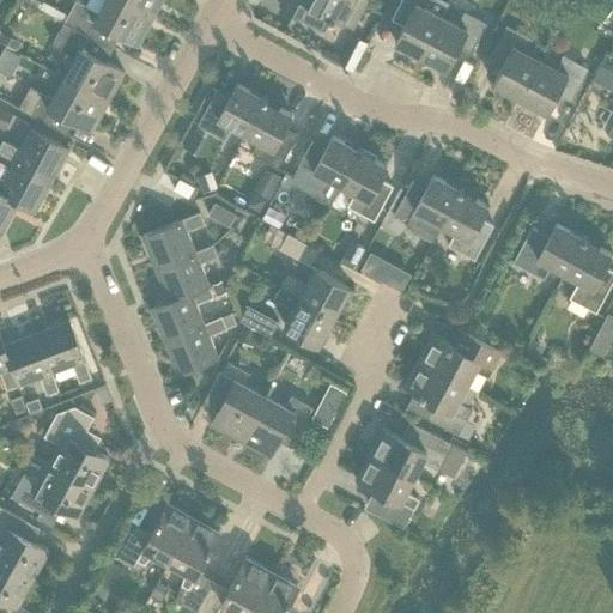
[(139,44),(155,16),(126,0),(103,0),(97,11),(76,0),(65,22),(113,48),(120,35),(139,44)]
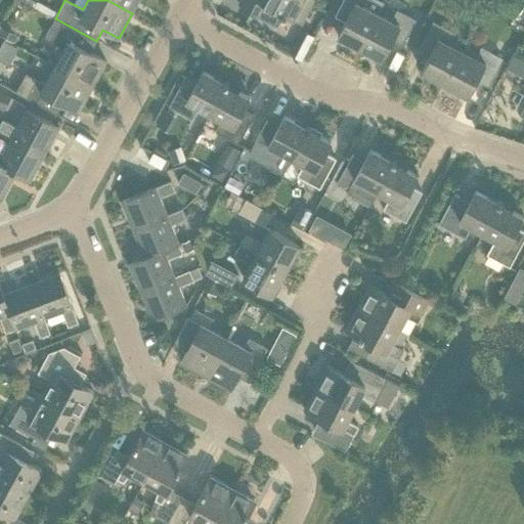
[(107,0),(132,13),(138,0),(107,0)]
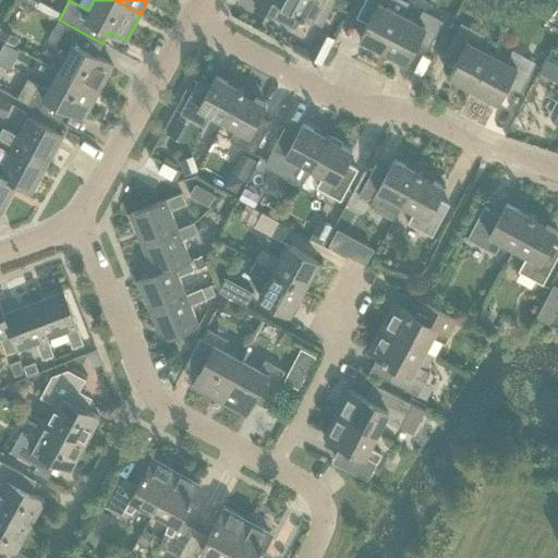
[(320,25),(332,3),(326,0),(256,0),(254,4),(298,27),(304,16),(320,25)]
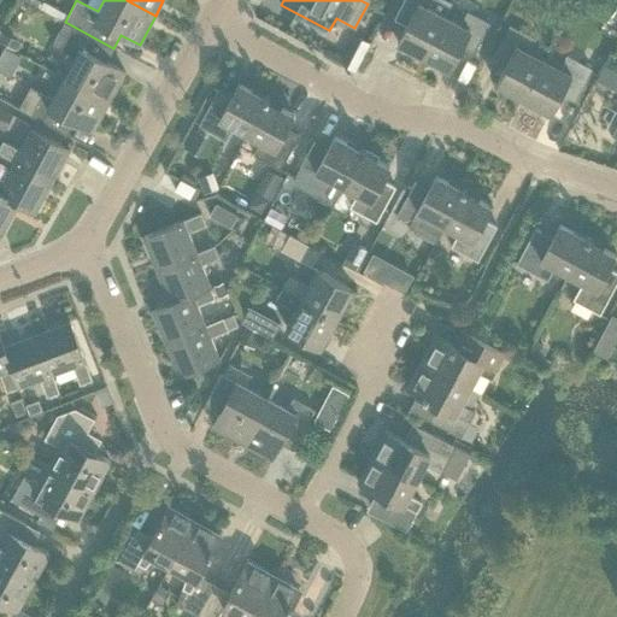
[(411,18),(398,42),(423,56),(445,15),(452,3),(447,0),(403,0),(398,11),(411,18)]
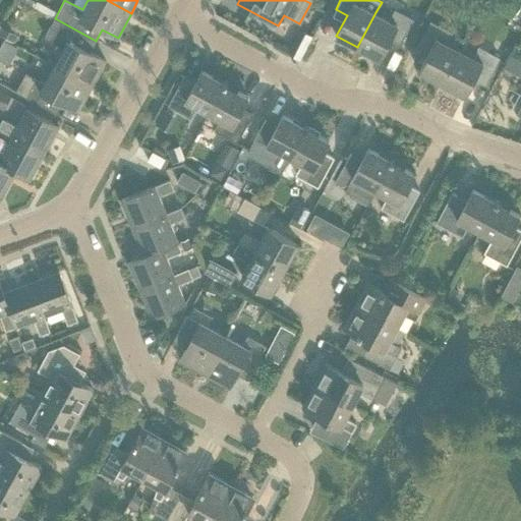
[(389,19),(375,12),(357,47),(380,59),(390,38),(401,43),(413,18),(395,9),(389,19)]
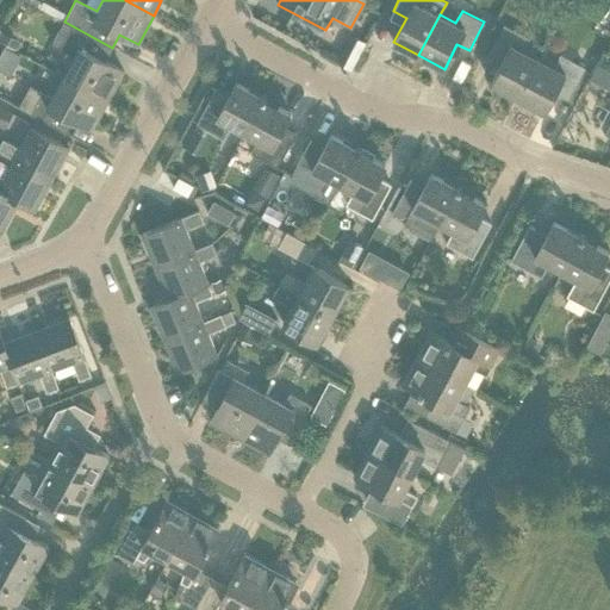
[(112,48),(64,22),(53,43),(74,55),(62,75),(107,100),(124,70),(105,61),(112,48)]
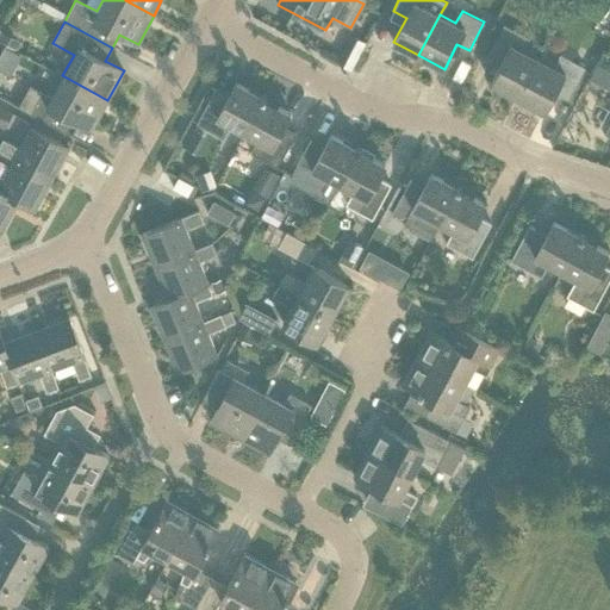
[(517,98),(539,58),(523,50),(529,37),(504,24),(487,56),(500,63),(490,82),(517,98)]
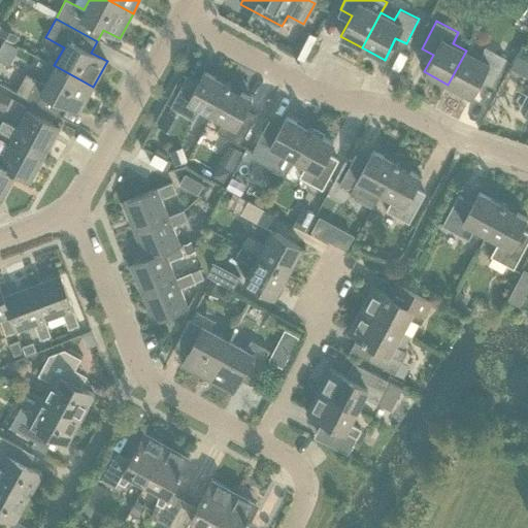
[(298,43),(293,53),(304,59),(309,50),(298,43)]
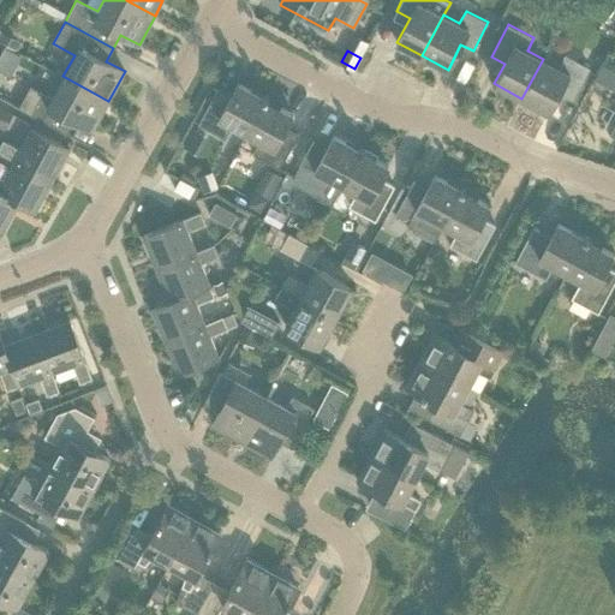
[(543,59),(521,99),(549,113),(560,93),(573,100),(590,67),(565,54),(557,66),(543,59)]
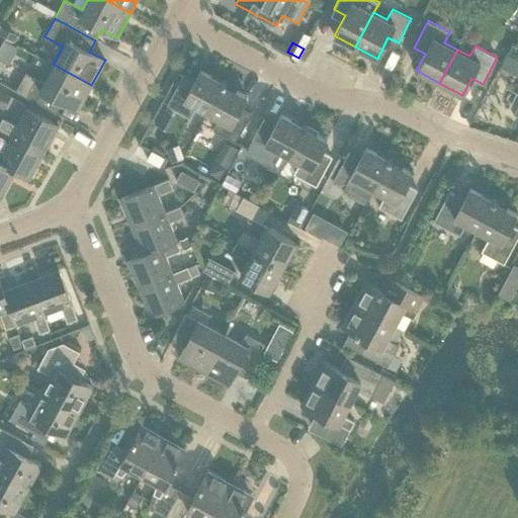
[(517,77),(517,60),(512,57),(505,71),(517,77)]
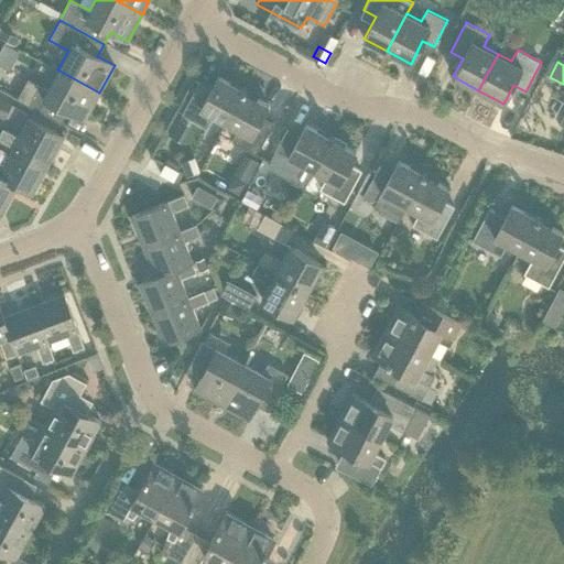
[(85,120),(99,93),(57,69),(47,89),(29,79),(18,98),(62,122),(67,110),(85,120)]
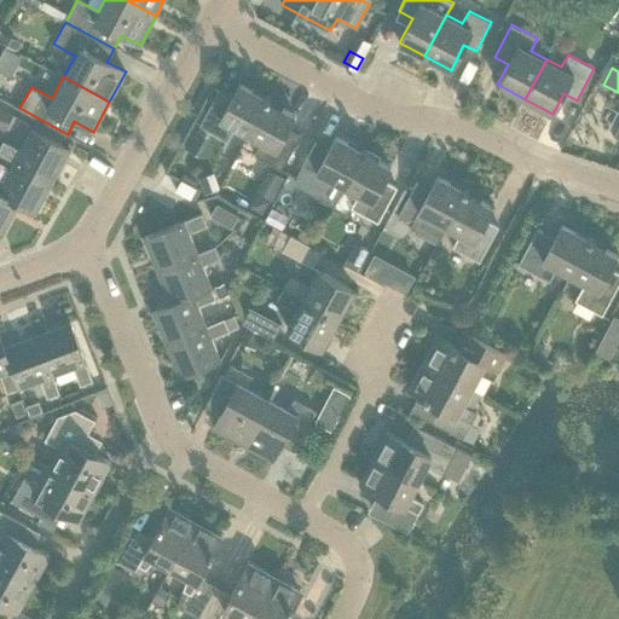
[(235,126),(248,134),(267,99),(239,84),(232,97),(219,90),(200,125),(226,140),(235,126)]
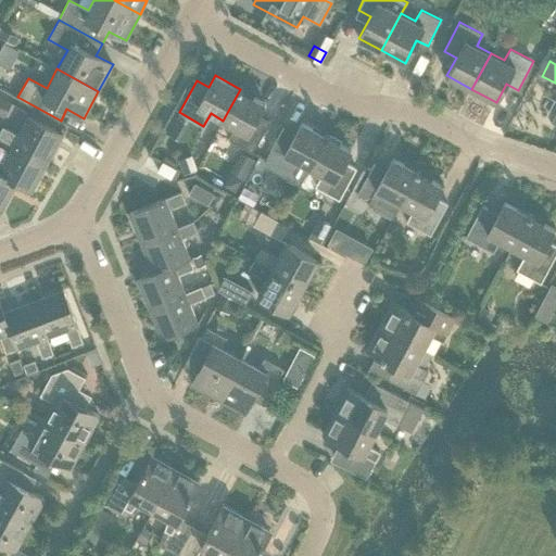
[(265,103),(240,89),(223,121),(235,127),(228,139),(253,152),(270,121),(258,114),(265,103)]
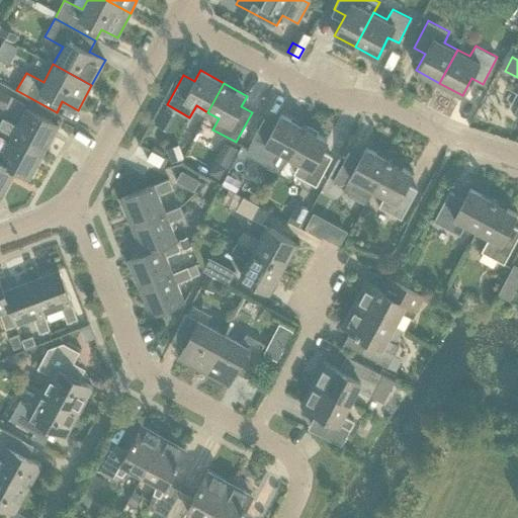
[(0,122),(0,127),(12,135),(45,153),(59,125),(26,108),(17,125),(3,118),(0,122)]
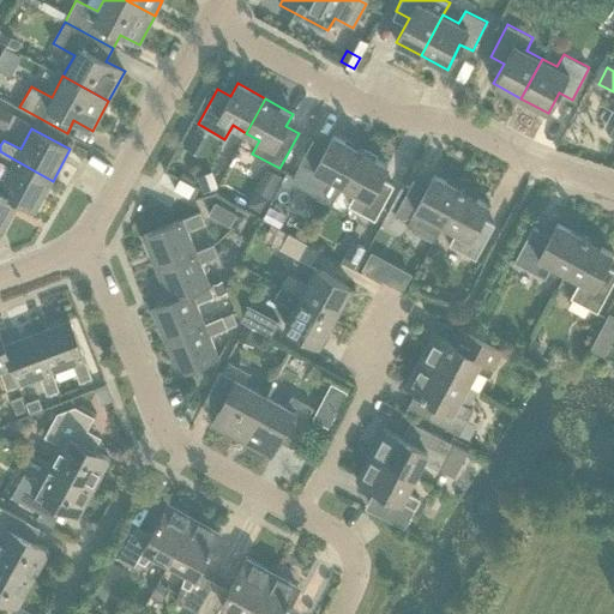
[(327,178),(342,185),(360,150),(332,136),(325,149),(313,142),(294,176),(320,191),(327,178)]
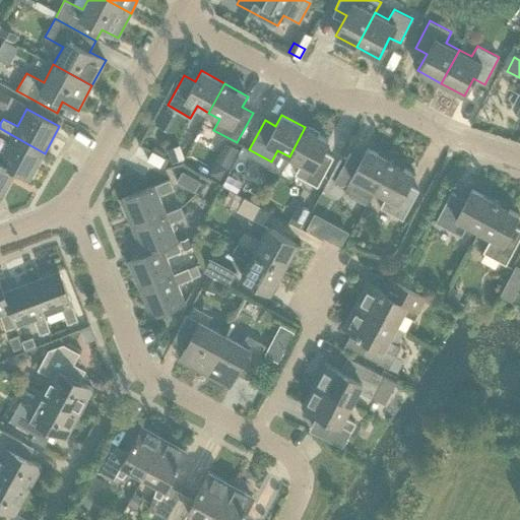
[(328,140),(305,127),(289,156),(301,163),(295,175),(318,187),(333,157),(322,151),(328,140)]
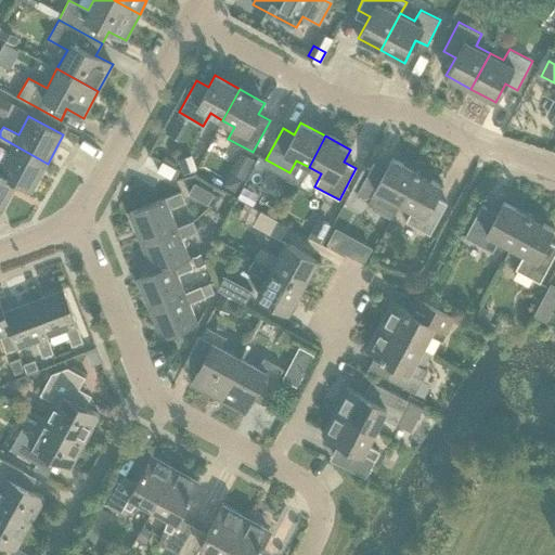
[(0,159),(0,172),(17,183),(33,192),(48,164),(13,144),(3,162),(0,159)]
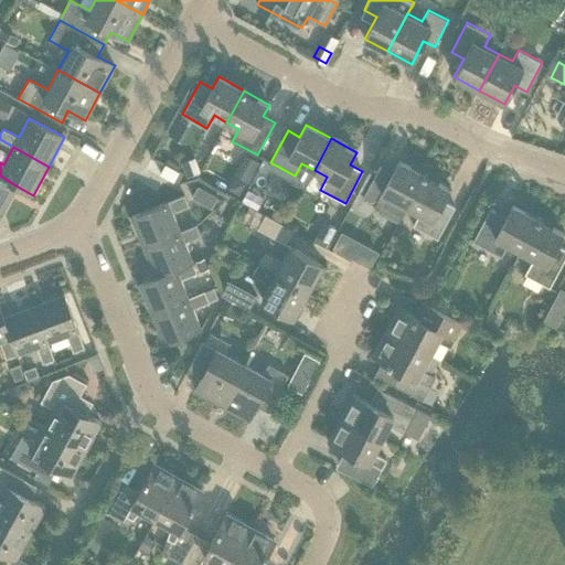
[(259,164),(245,157),(234,177),(248,184),(259,164)]
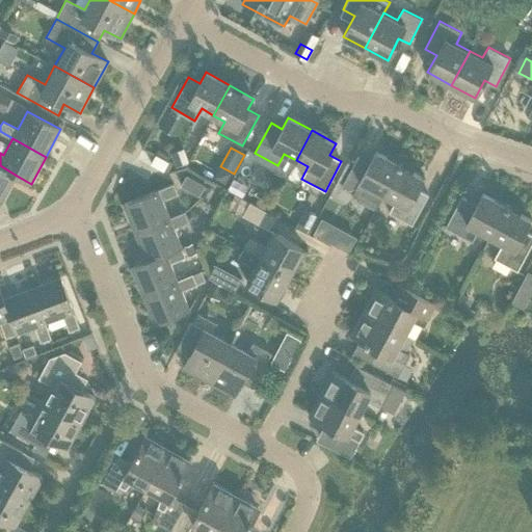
[(371,187),(383,194),(400,164),(375,152),(370,163),(358,157),(342,187),(365,200),(371,187)]
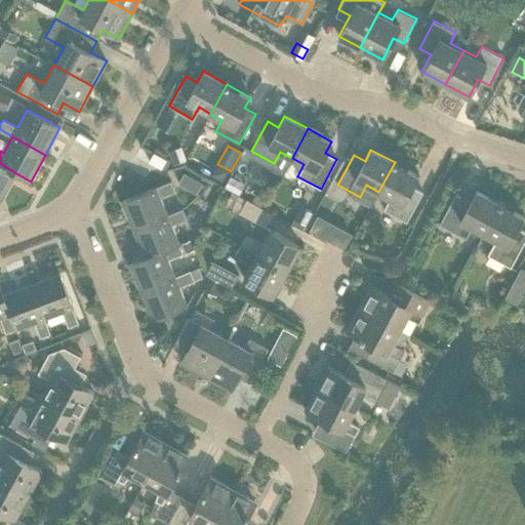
[(161,168),(166,160),(154,153),(149,161),(161,168)]
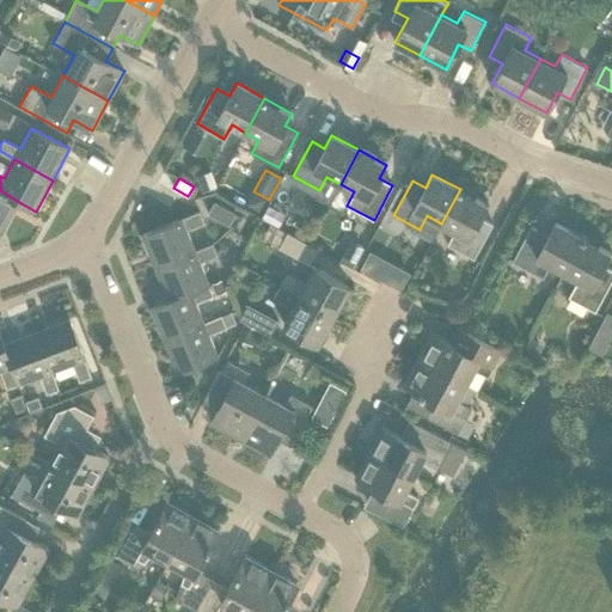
[(487,204),(460,189),(441,224),(454,231),(447,245),(475,259),(494,225),(481,218),(487,204)]
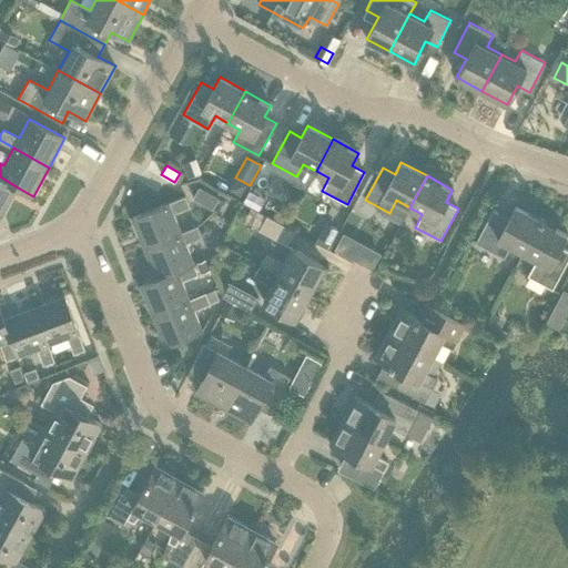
[(18,188),(0,176),(0,214),(2,216),(18,188)]
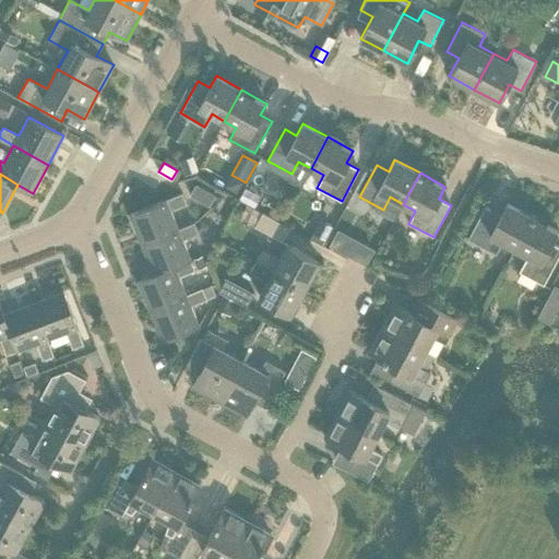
[(141,245),(178,229),(170,210),(187,203),(182,193),(129,215),(141,245)]
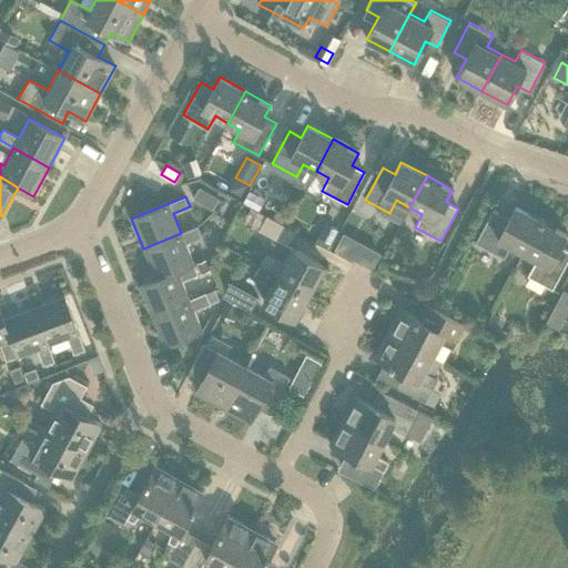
[(511,245),(524,252),(541,221),(516,206),(509,219),(493,210),(476,243),(504,259),(511,245)]
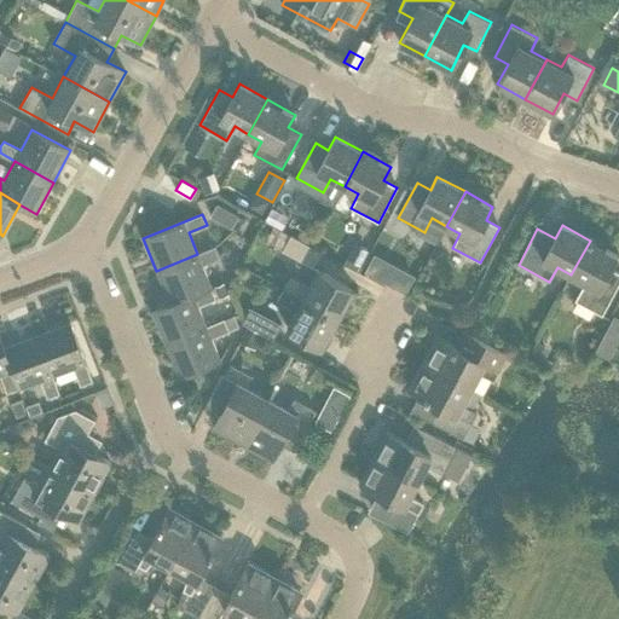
[(312,267),(320,252),(291,236),(283,250),(312,267)]
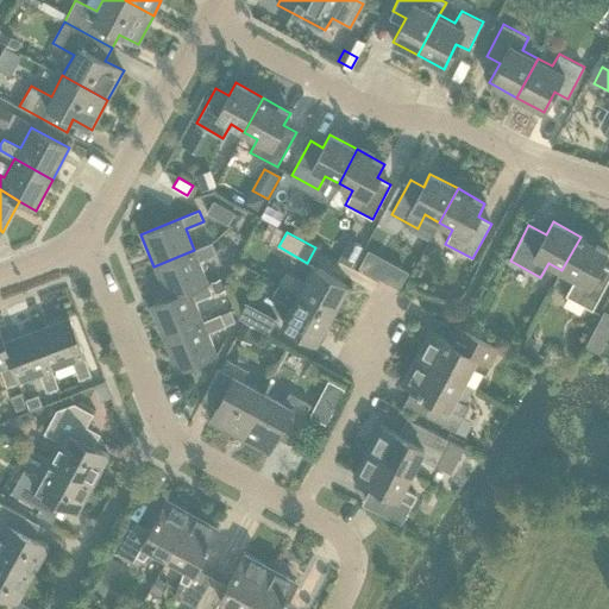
[(608,251),(581,237),(562,270),(576,278),(565,296),(592,311),(608,278),(608,268),(601,264),(608,251)]
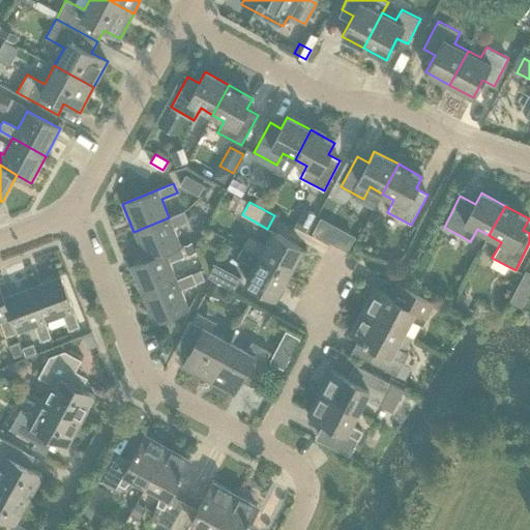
[(316,214),(302,207),(295,221),(310,227),(316,214)]
